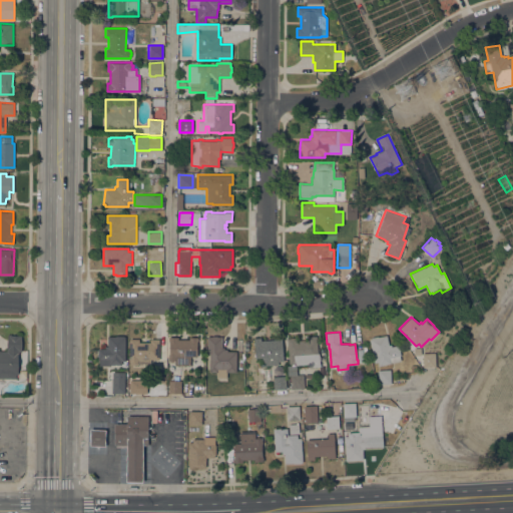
[(0,378),(0,351),(7,351),(7,350),(8,334),(21,334),(21,351),(19,351),(19,353),(18,353),(18,374),(16,374),(16,378),(0,378)]
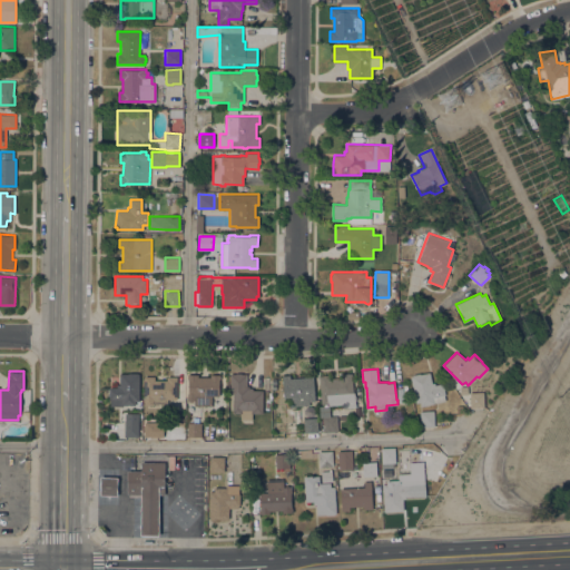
[(410,376),(413,375),(412,374),(420,373),(420,374),(430,372),(432,383),(434,382),(435,384),(443,383),(445,394),(444,394),(445,400),(434,403),(421,406),(420,402),(416,403),(410,376)]
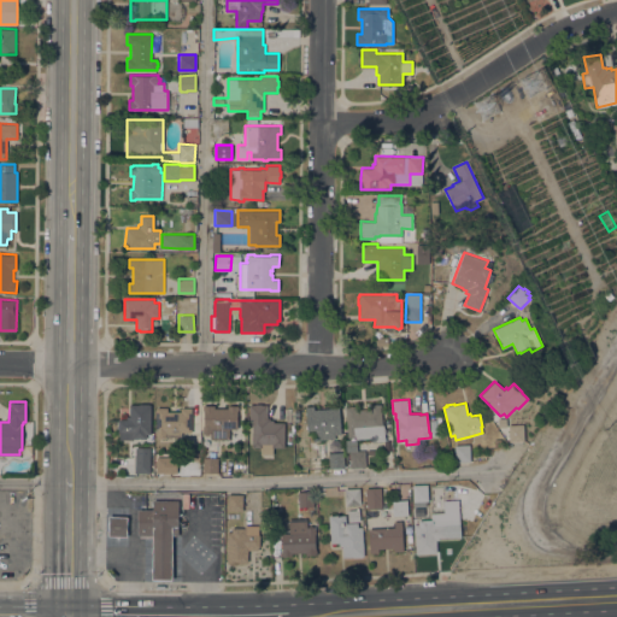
[(151,434),(146,434),(146,438),(133,438),(133,440),(119,440),(119,432),(118,432),(118,418),(127,418),(127,416),(130,416),(130,404),(139,404),(151,404),(151,434)]
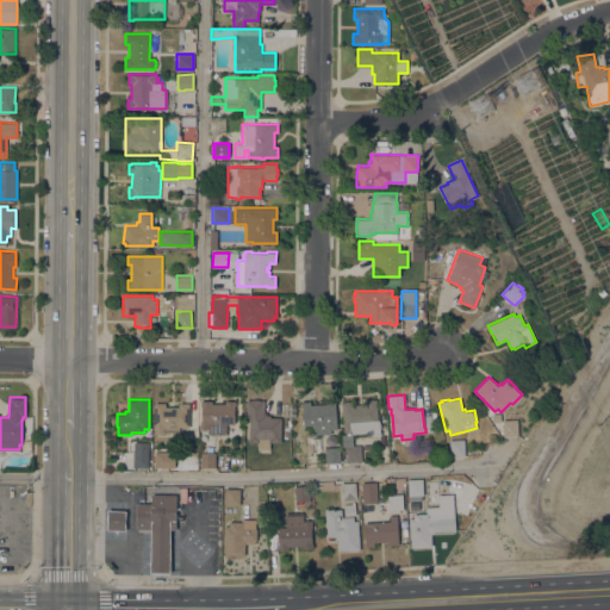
[(249,415),(247,415),(247,400),(253,400),(253,399),(259,399),(259,400),(265,399),(265,412),(267,412),(267,415),(271,415),(271,417),(281,417),(281,442),(269,442),(269,448),(257,448),(257,442),(250,442),(249,415)]
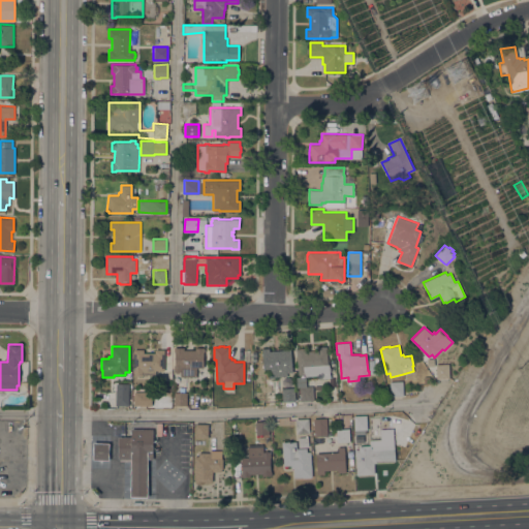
[(261,348),(270,347),(270,351),(283,349),(282,346),(290,346),(292,371),(286,372),(287,376),(271,377),(270,369),(263,369),(261,348)]
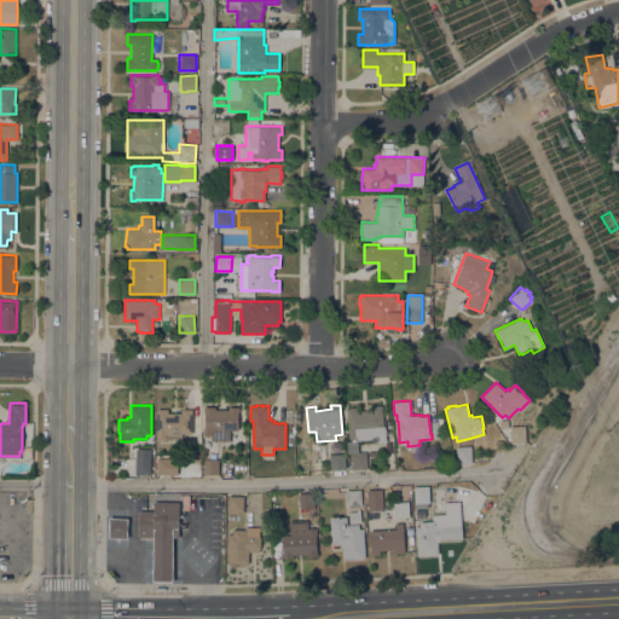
[(352,438),(348,438),(346,408),(357,408),(357,411),(371,410),(371,406),(382,405),(383,426),(385,426),(386,441),(374,443),(374,439),(357,440),(358,451),(347,452),(346,440),(352,440),(352,439),(352,438)]
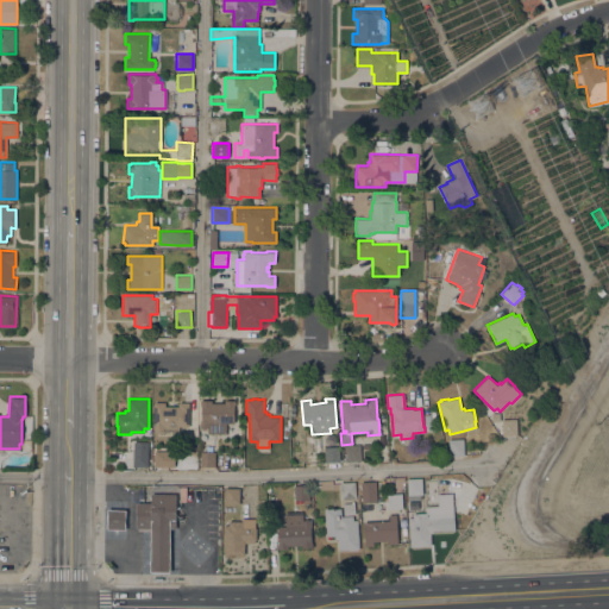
[(234,422),(226,422),(226,433),(207,433),(207,427),(200,428),(200,420),(201,420),(201,405),(200,405),(200,400),(211,400),(211,402),(225,402),(225,400),(236,400),(236,406),(234,406),(234,422)]
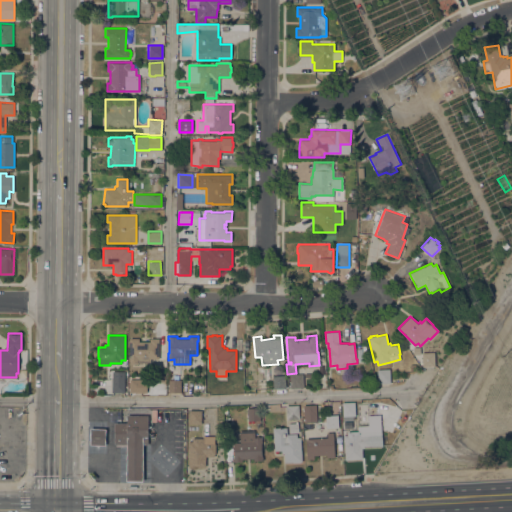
[(159,358),(151,358),(151,362),(137,362),(137,363),(134,363),(134,364),(132,364),(132,363),(129,363),(129,338),(139,338),(139,341),(150,341),(150,338),(159,338),(159,358)]
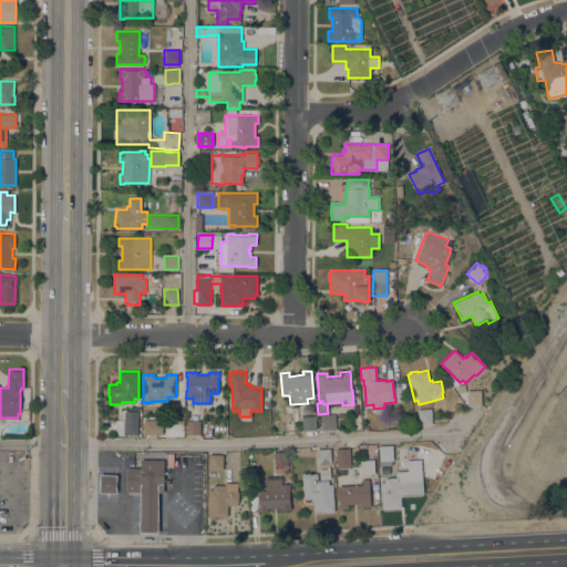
[(467,390),(481,389),(482,404),(467,405),(467,390)]
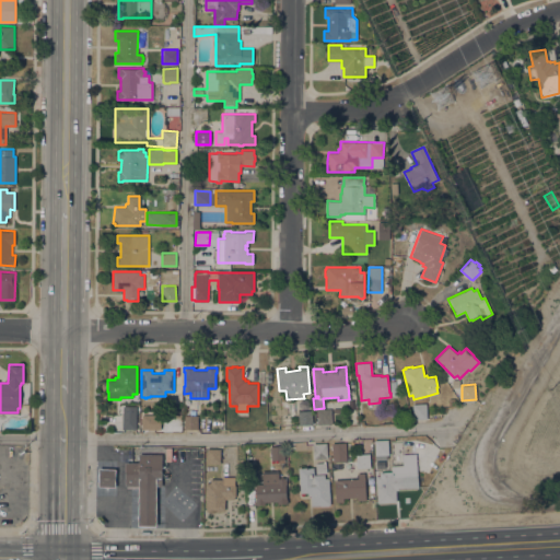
[(412,404),(427,403),(427,418),(413,419),(412,404)]
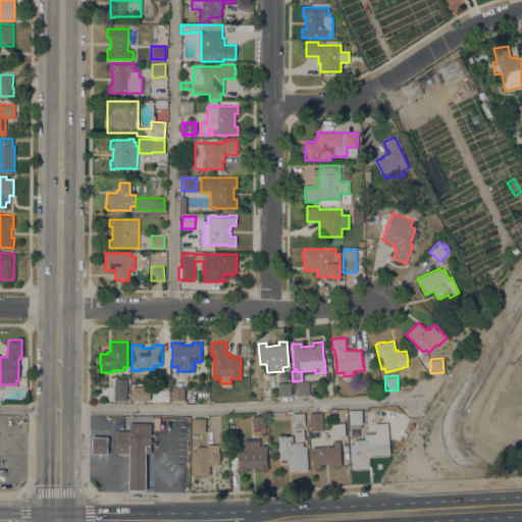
[(114,378),(124,378),(126,378),(126,400),(114,400),(114,378)]
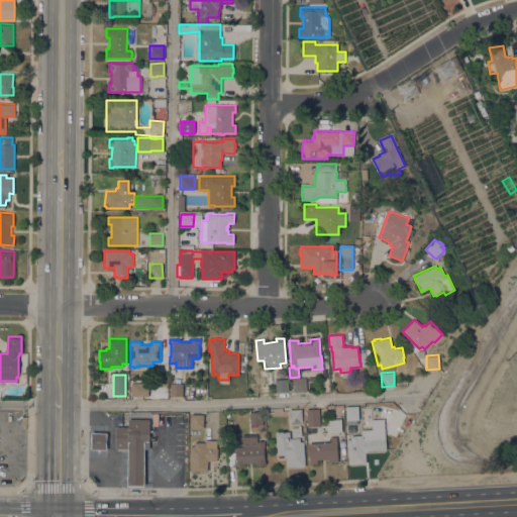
[(293,378),(305,377),(306,391),(294,392),(293,378)]
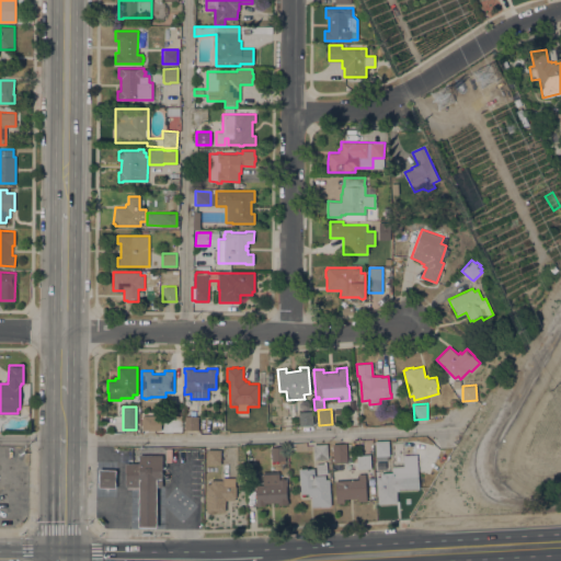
[(299,425),(299,412),(312,411),(313,424),(299,425)]
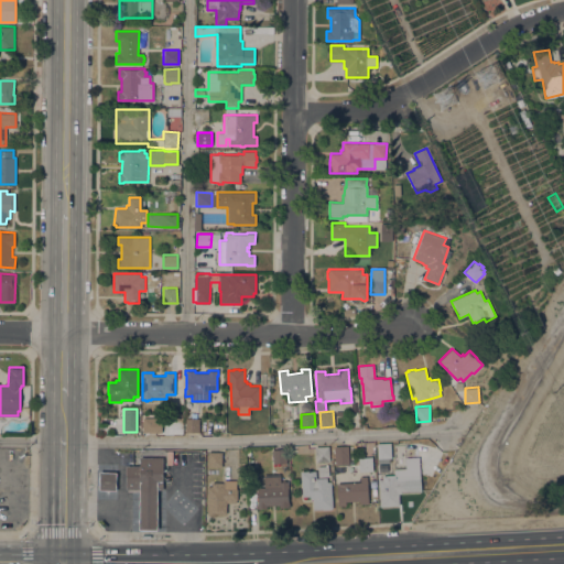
[(156,418),(156,432),(142,432),(142,416),(156,418)]
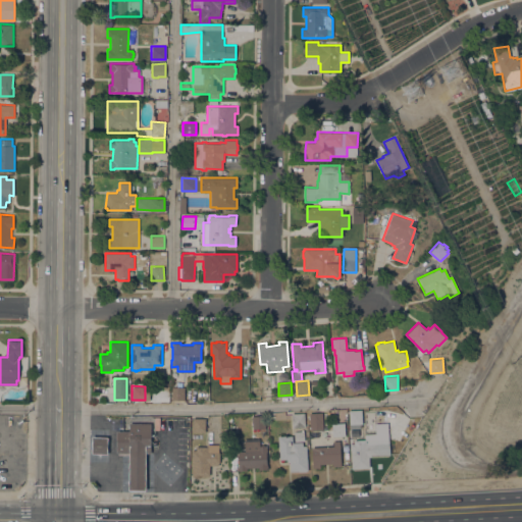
[(171,386),(185,386),(185,400),(171,400),(171,386)]
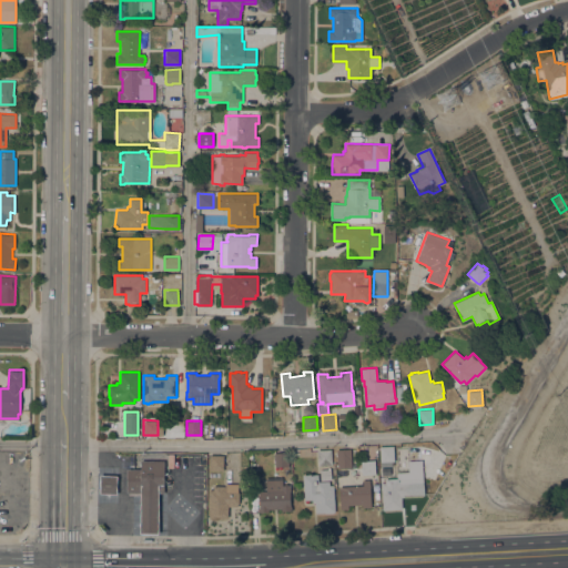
[(394,460),(392,460),(392,466),(381,467),(379,446),(394,446),(394,460)]
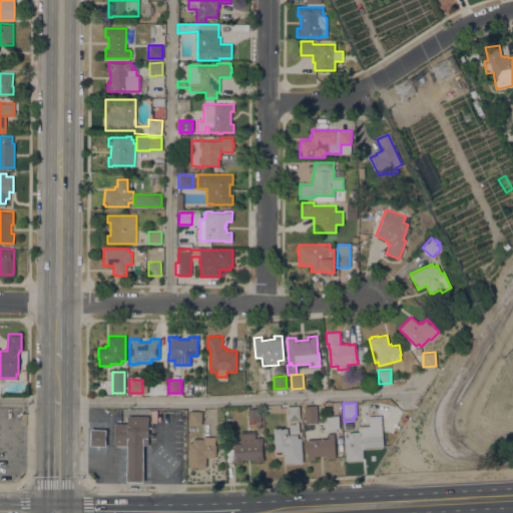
[(300,419),(288,420),(287,406),(299,405),(300,419)]
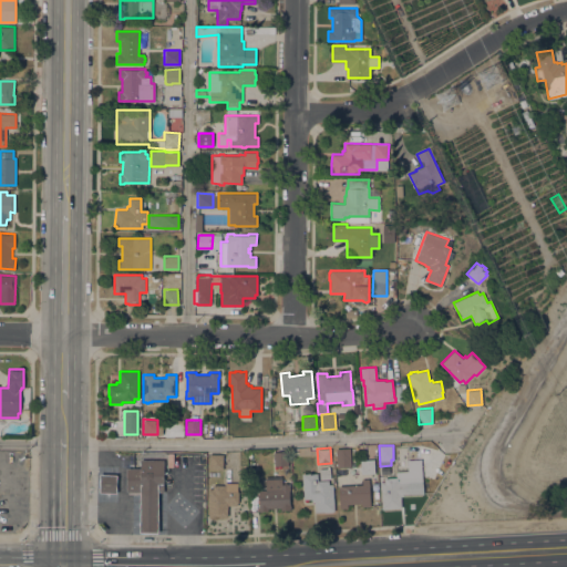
[(350,447),(350,462),(337,462),(336,449),(350,447)]
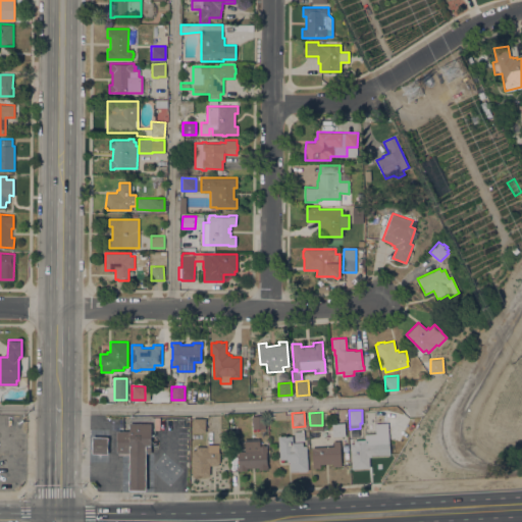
[(265,415),(265,427),(253,428),(252,416),(265,415)]
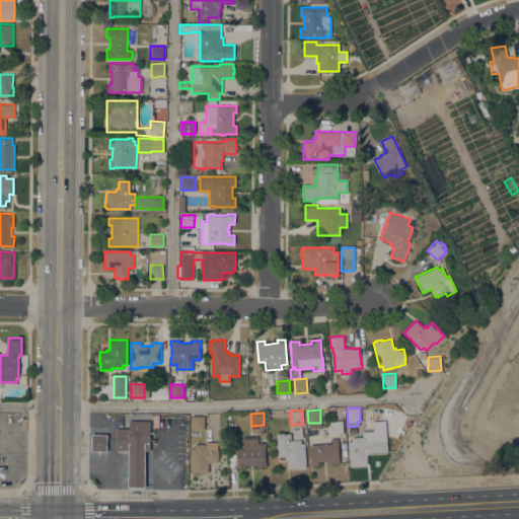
[(204,416),(204,429),(192,429),(192,416),(204,416)]
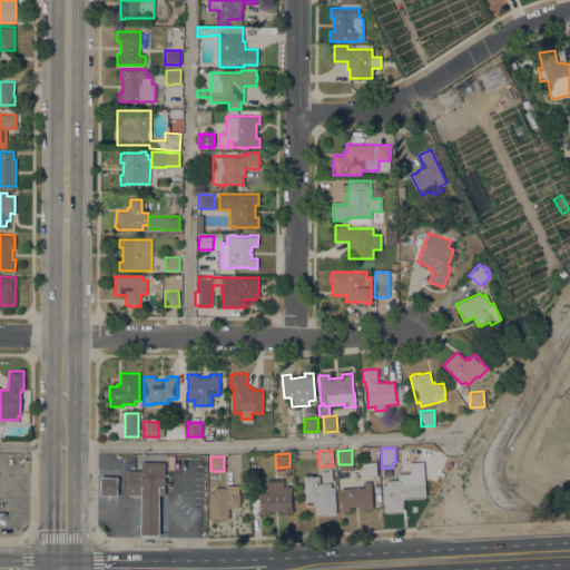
[(140,494),(127,494),(127,470),(141,470),(141,461),(165,462),(164,494),(159,494),(140,494)]
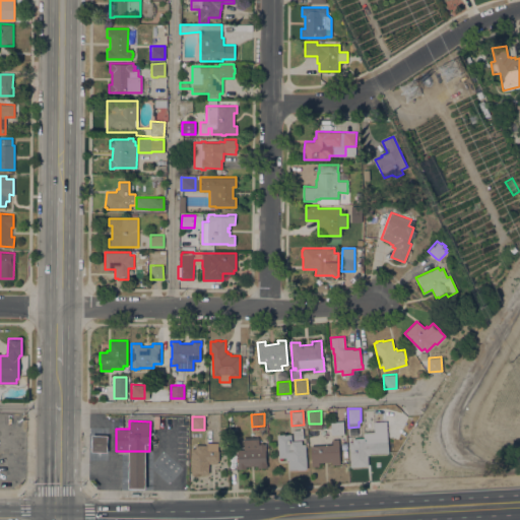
[(349,442),(352,442),(352,438),(364,437),(364,433),(375,432),(374,421),(386,420),(388,452),(370,453),(370,455),(368,455),(368,466),(350,467),(349,442)]
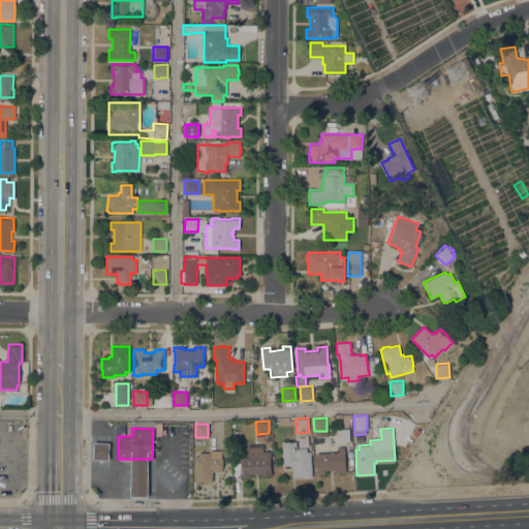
[(347,429),(338,429),(338,439),(348,439),(347,429)]
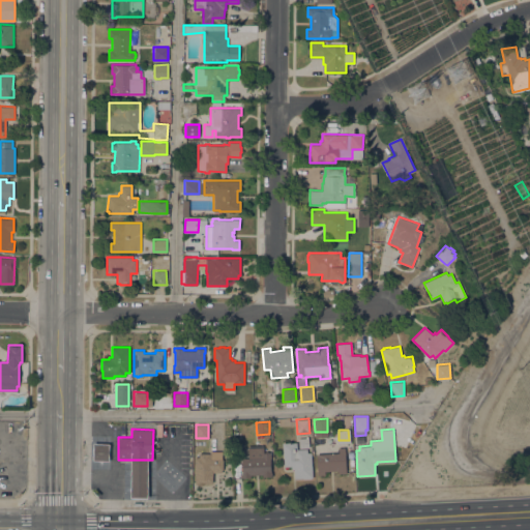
[(308,437),(310,447),(299,448),(298,438),(308,437)]
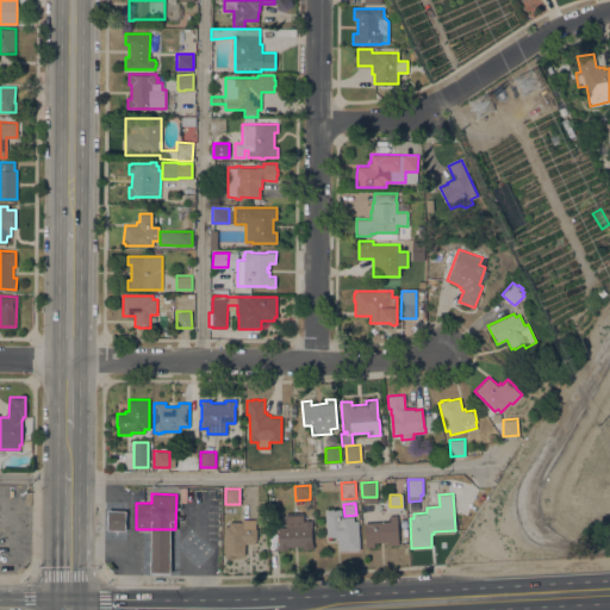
[(325,510),(342,509),(342,517),(353,516),(354,521),(359,521),(360,549),(358,549),(358,551),(349,552),(349,549),(338,551),(338,539),(335,539),(335,536),(327,536),(325,510)]
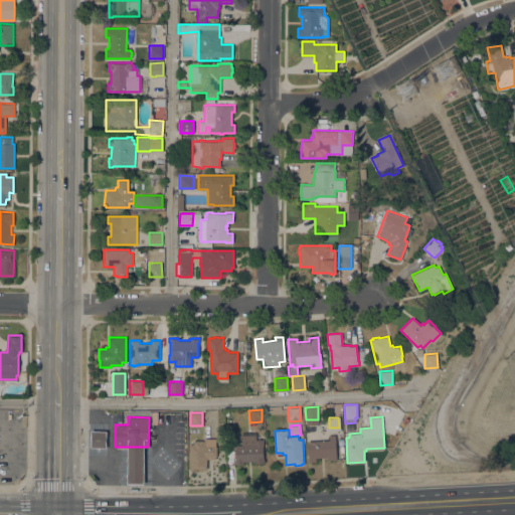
[(107,432),(106,448),(90,447),(91,431),(107,432)]
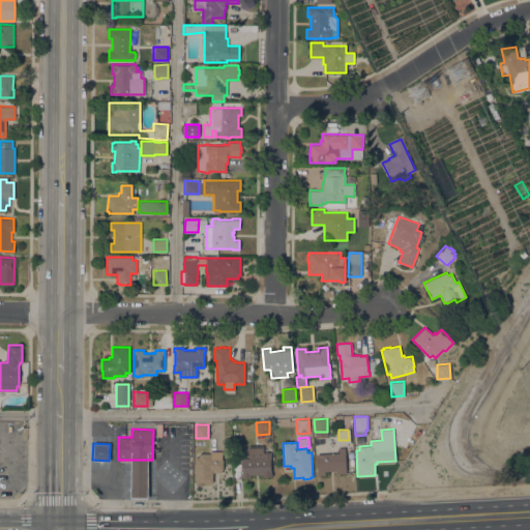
[(242,477),(241,458),(248,458),(247,445),(263,445),(264,451),(271,451),(271,458),(270,458),(271,472),(272,472),(272,476),(263,476),(262,474),(251,475),(251,477),(242,477)]
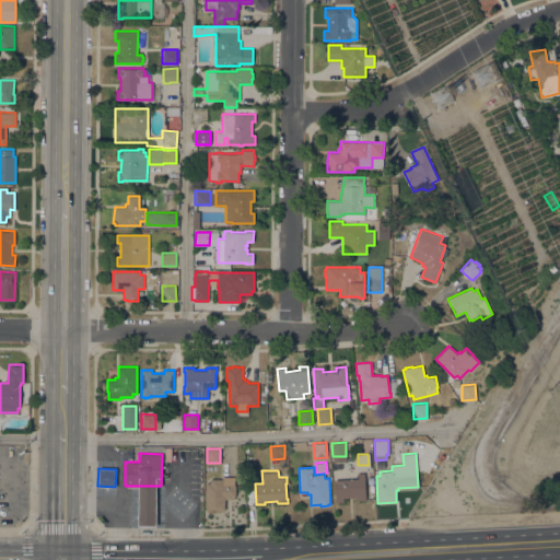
[(358,478),(358,473),(364,473),(365,500),(358,500),(358,497),(343,498),(343,501),(336,501),(335,479),(358,478)]
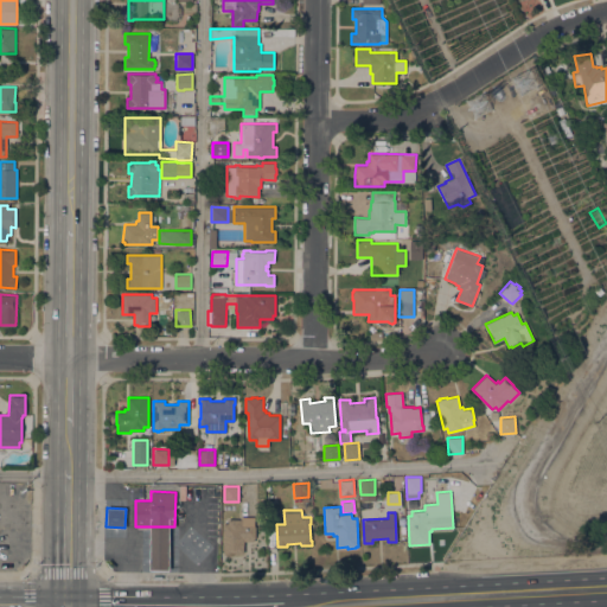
[(223,523),(228,523),(228,519),(241,518),(241,517),(255,516),(255,525),(255,538),(254,538),(254,541),(243,541),(244,553),(223,553),(223,523)]
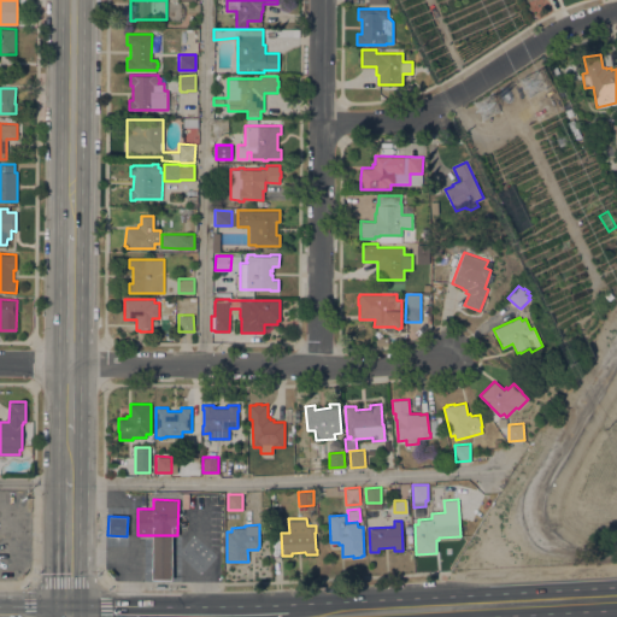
[(152,535),(172,535),(171,579),(152,579),(152,535)]
